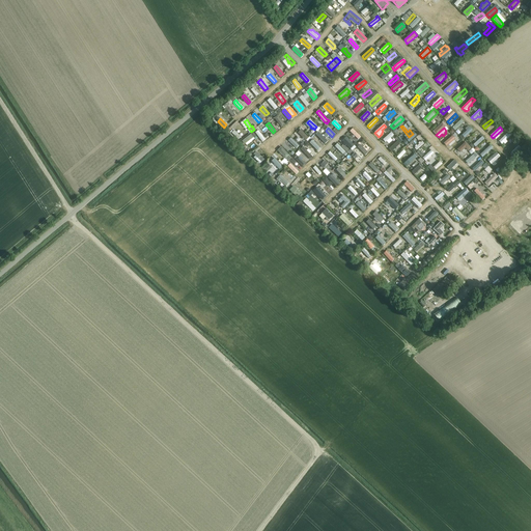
[(397,131),(406,140),(408,137),(400,129),(397,131)]
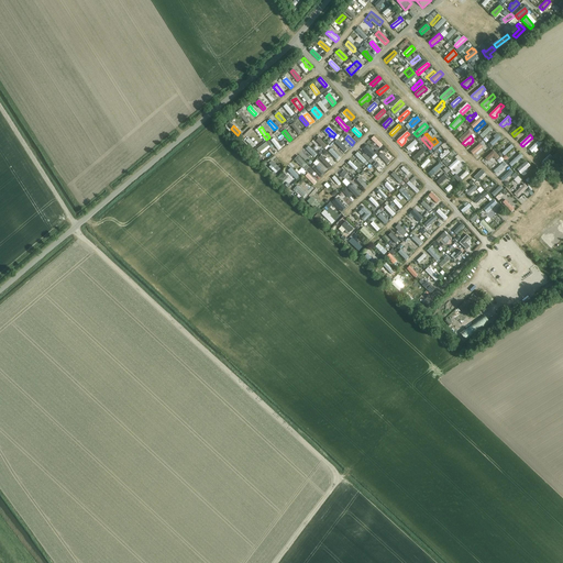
[(493,146),(500,140),(498,136),(490,143),(493,146)]
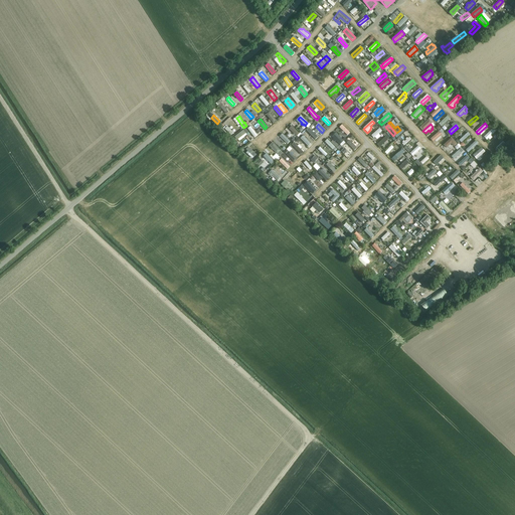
[(289,129),(297,137),(299,134),(292,126),(289,129)]
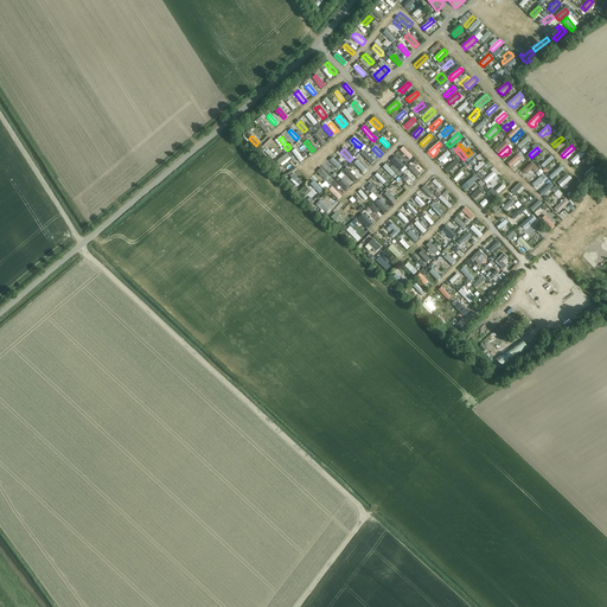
[(582,151),(570,161),(574,165),(586,153),(582,151)]
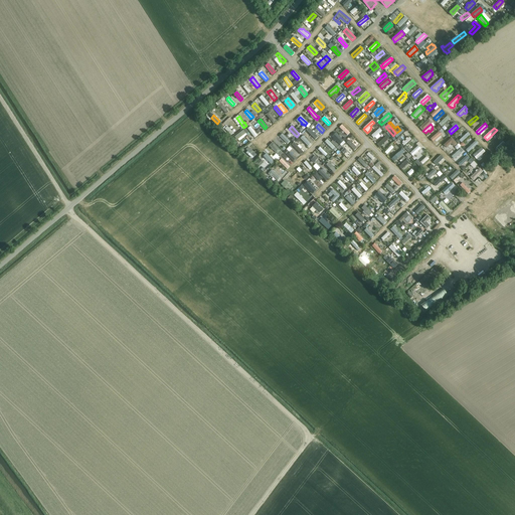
[(307,130),(315,139),(317,137),(316,136),(317,135),(316,134),(317,133),(313,130),(312,131),(309,129),(307,130)]
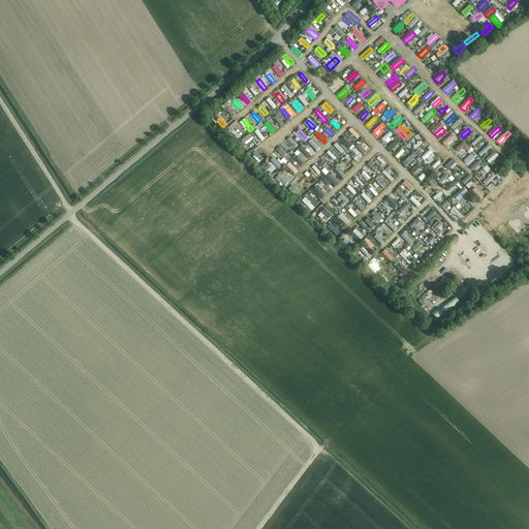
[(390,132),(381,141),(383,143),(392,135),(390,132)]
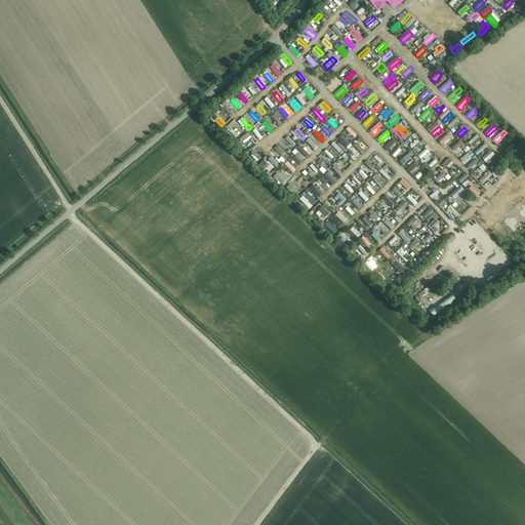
[(242,143),(250,136),(248,133),(239,139),(242,143)]
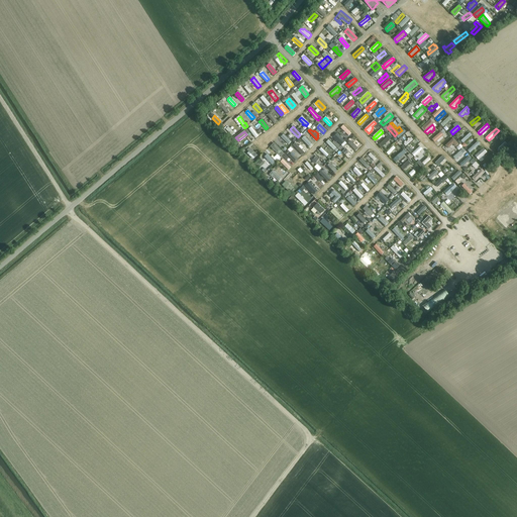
[(434,143),(443,135),(440,132),(432,139),(434,143)]
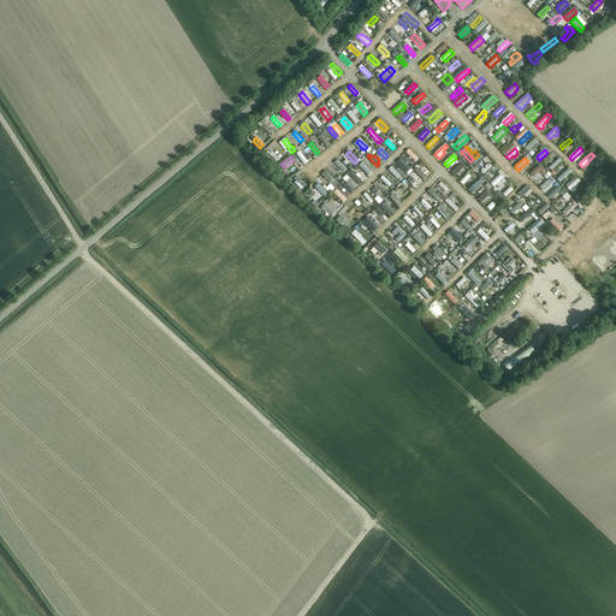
[(397,164),(407,173),(410,169),(402,159),(397,164)]
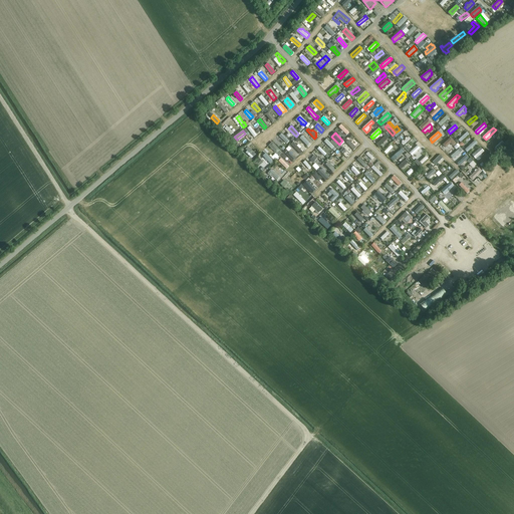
[(460,143),(469,135),(467,133),(458,141),(460,143)]
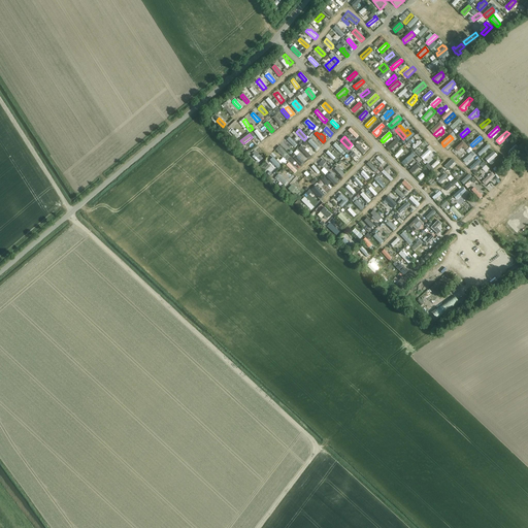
[(307,142),(316,151),(319,149),(315,145),(317,143),(314,140),(312,142),(310,140),(307,142)]
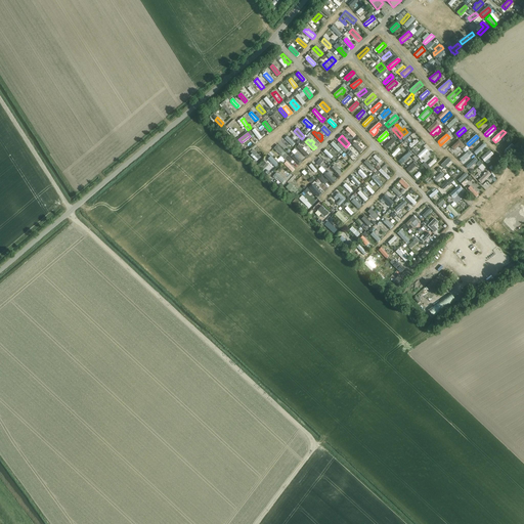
[(392,139),(384,147),(386,149),(395,142),(392,139)]
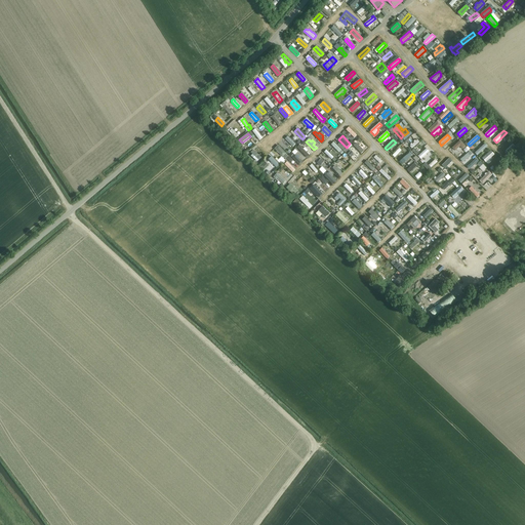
[(411,149),(419,143),(417,140),(410,147),(411,149)]
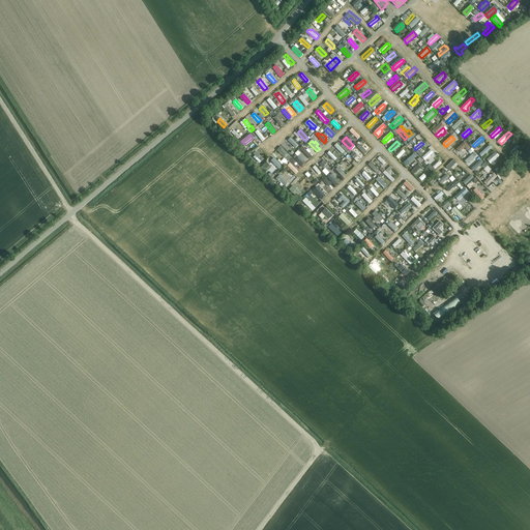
[(464,148),(467,151),(470,148),(464,142),(457,149),(460,152),(464,148)]
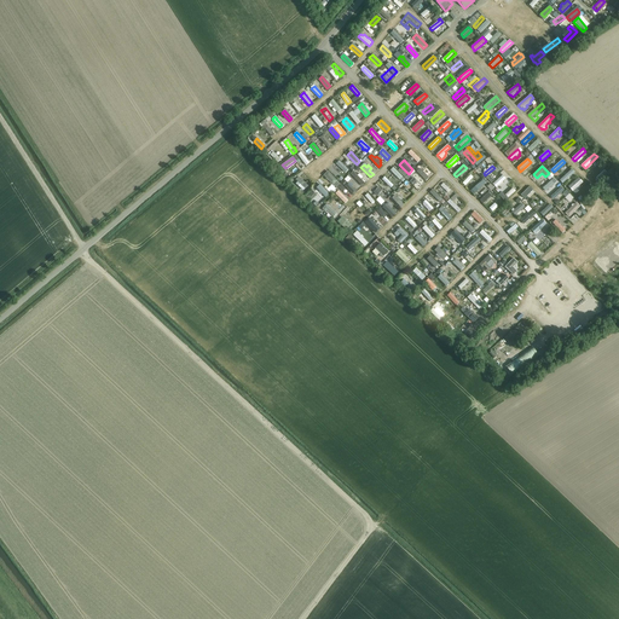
[(334,172),(341,179),(343,177),(336,168),(334,172)]
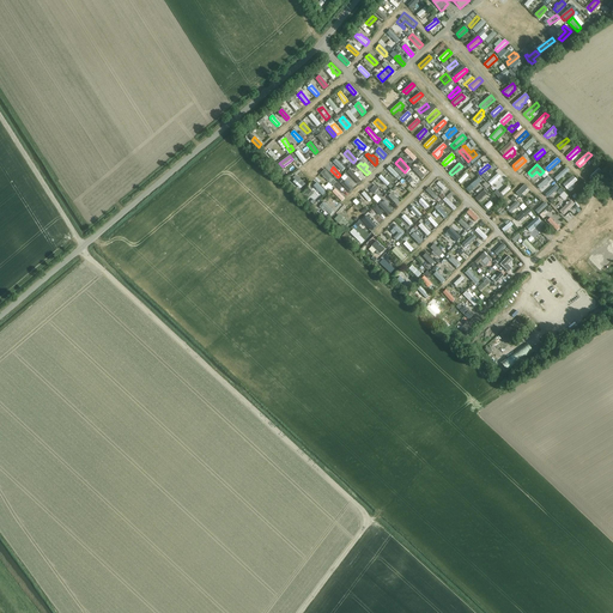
[(388,170),(398,180),(400,176),(390,167),(388,170)]
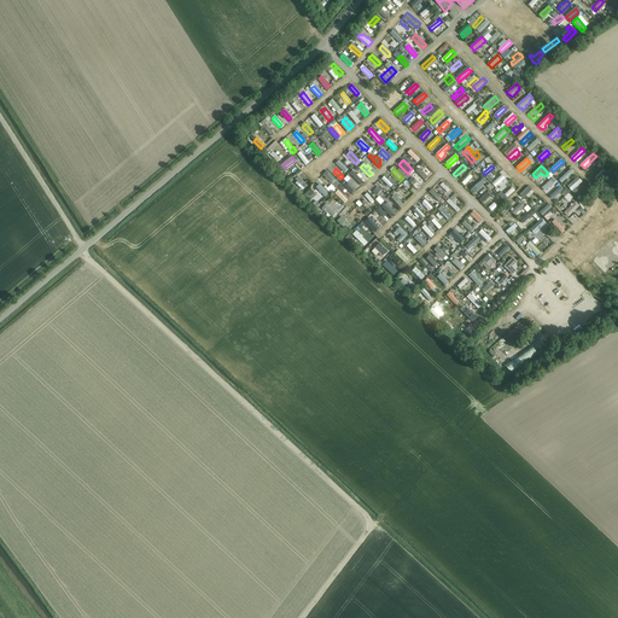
[(415,172),(425,181),(429,178),(419,168),(415,172)]
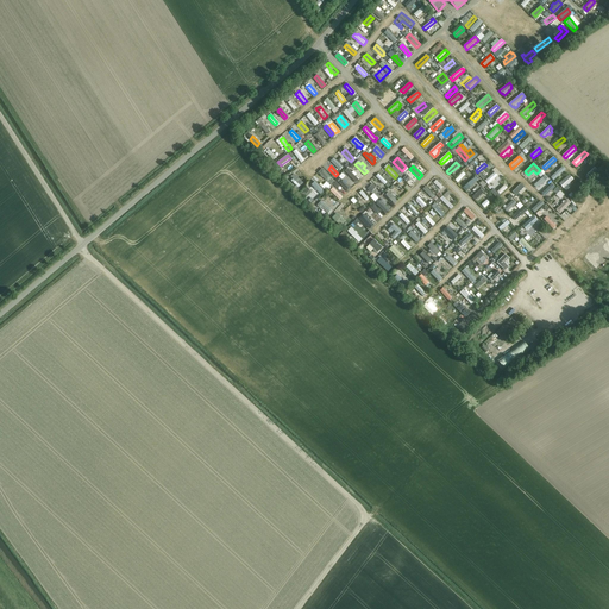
[(553,181),(566,169),(563,167),(551,177),(553,181)]
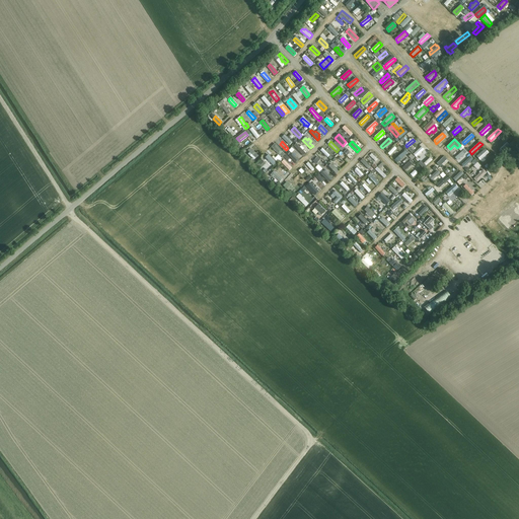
[(502,151),(509,144),(507,142),(500,149),(502,151)]
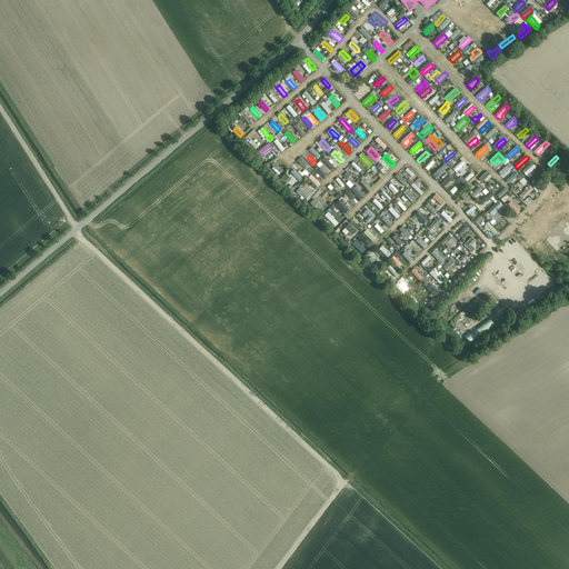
[(299,160),(308,170),(310,168),(301,158),(299,160)]
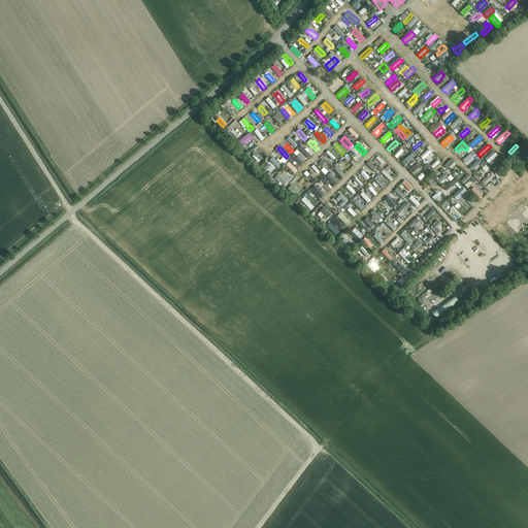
[(300,150),(308,159),(310,157),(307,153),(309,152),(306,149),(304,150),(302,147),(300,150)]
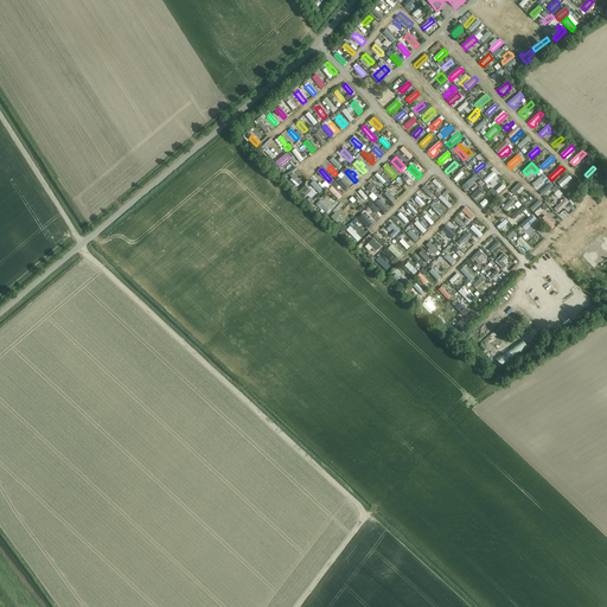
[(379,170),(377,173),(384,183),(388,179),(379,170)]
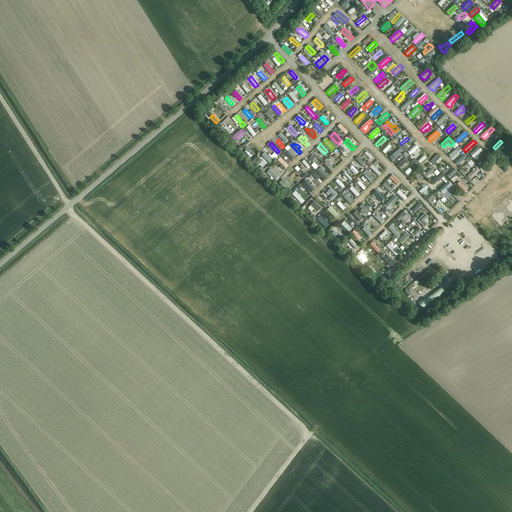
[(412,154),(420,146),(418,143),(409,151),(412,154)]
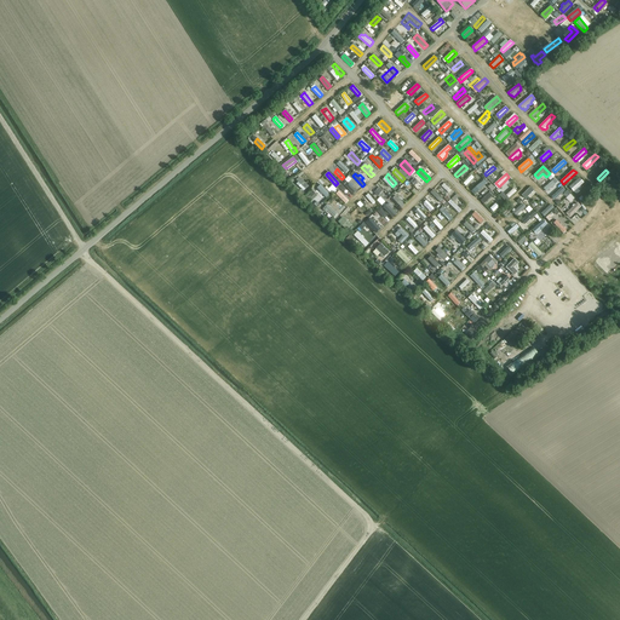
[(569,189),(580,179),(578,176),(567,187),(569,189)]
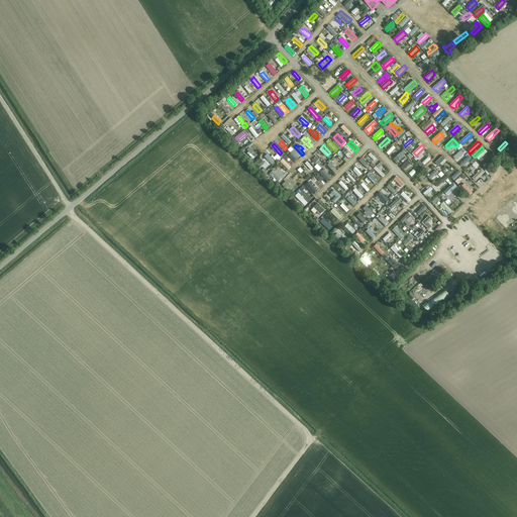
[(257,156),(248,147),(246,150),(251,156),(252,158),(253,157),(254,158),(257,156)]
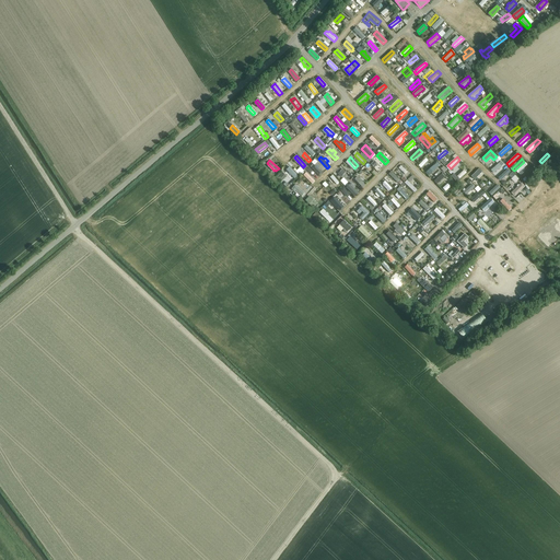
[(493,174),(502,165),(500,163),(490,171),(493,174)]
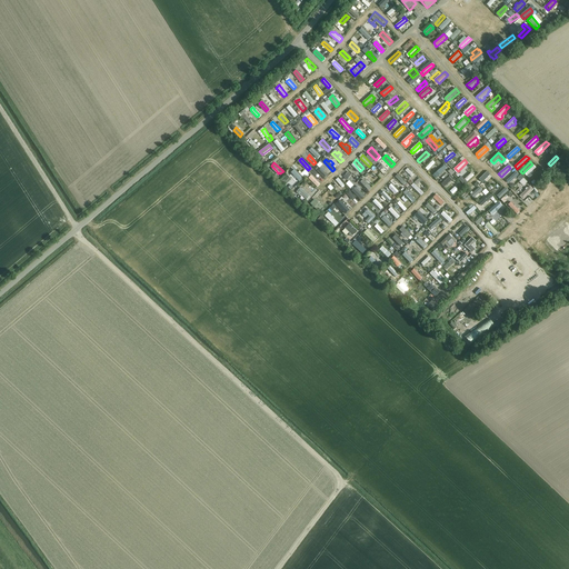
[(317,171),(325,179),(327,176),(319,168),(317,171)]
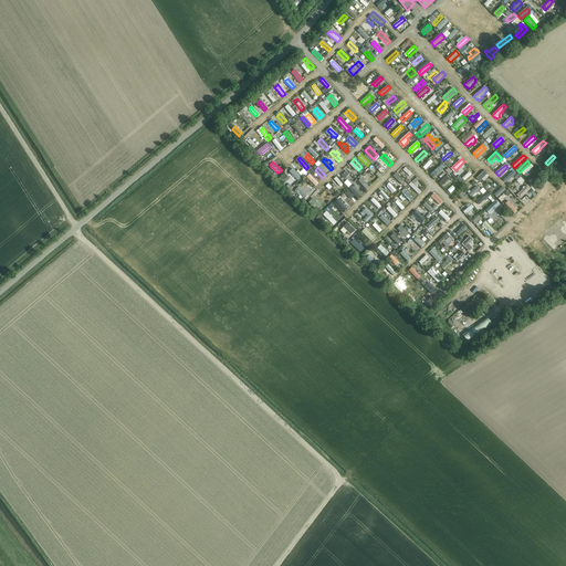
[(439,167),(430,175),(432,178),(438,174),(438,175),(440,174),(439,173),(441,170),(439,167)]
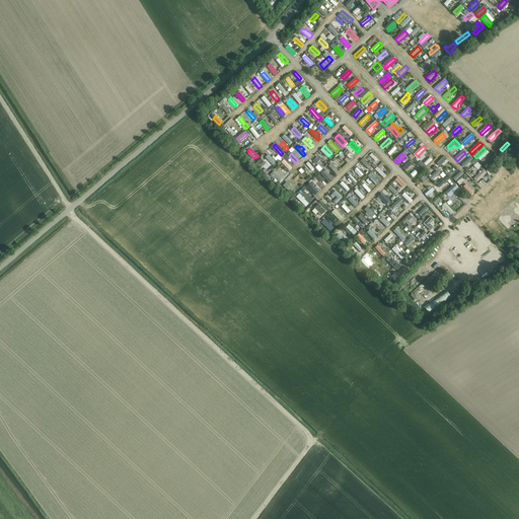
[(369,156),(375,162),(377,160),(371,154),(369,156)]
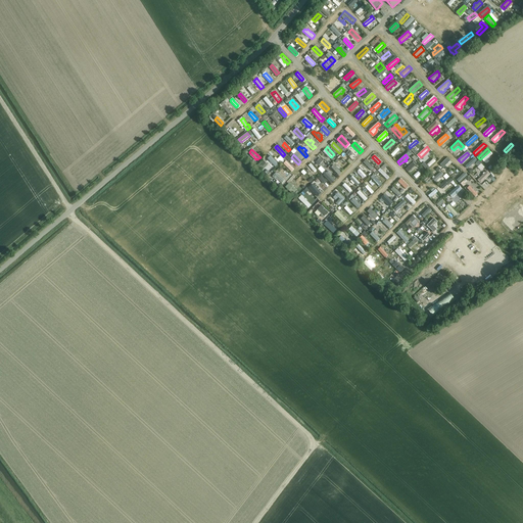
[(269,159),(276,167),(278,164),(271,157),(269,159)]
